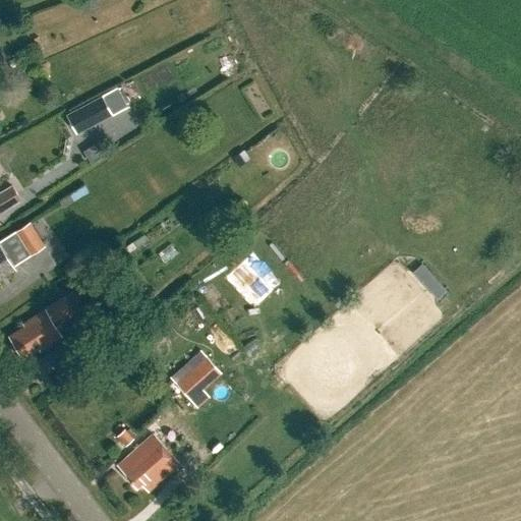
[(120,85),(68,117),(80,137),(131,106),(120,85)]
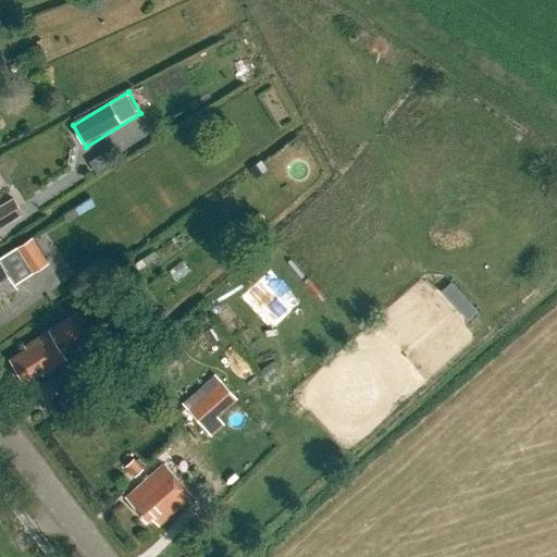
[(138,116),(115,132),(125,146),(148,131),(138,116)]
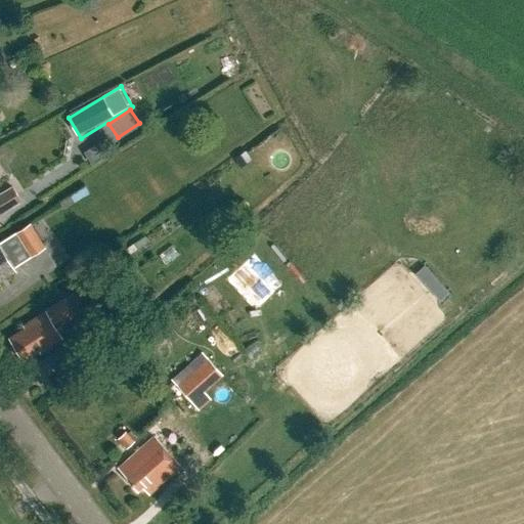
[(12,189),(0,197),(0,216),(22,203),(12,189)]
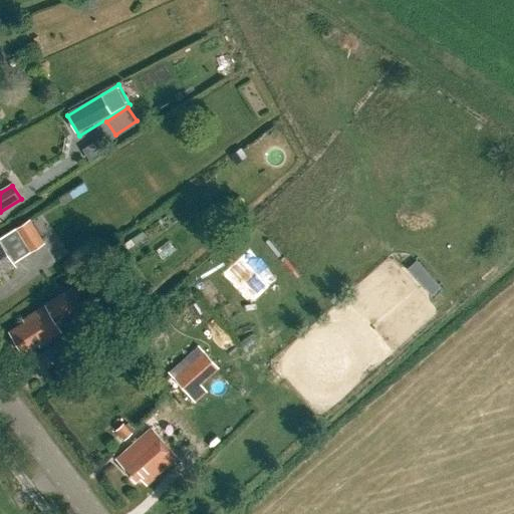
[(0,277),(15,268),(13,264),(44,244),(29,220),(0,238),(0,277)]
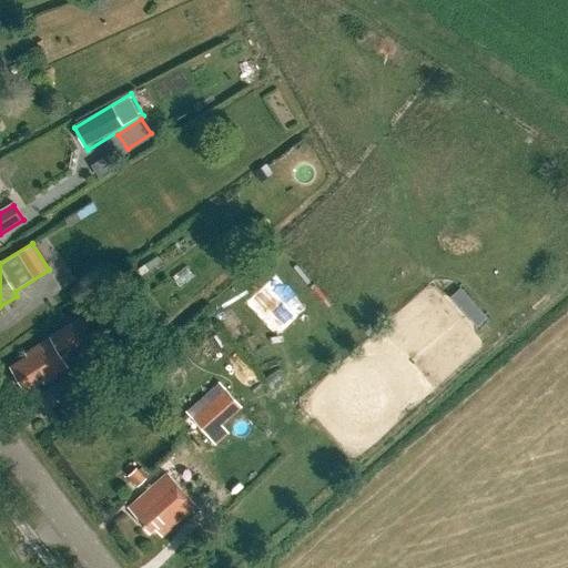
[(467,287),(456,296),(479,327),(490,320),(467,287)]
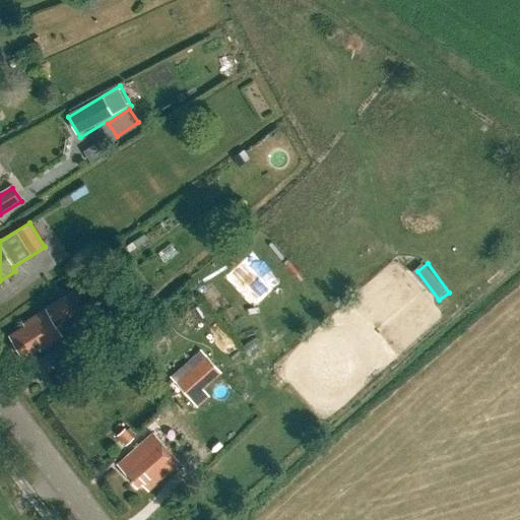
[(55,328),(73,315),(72,315),(82,308),(71,291),(62,298),(61,297),(21,323),(22,326),(8,336),(22,359),(38,348),(40,351),(61,337),(55,328)]
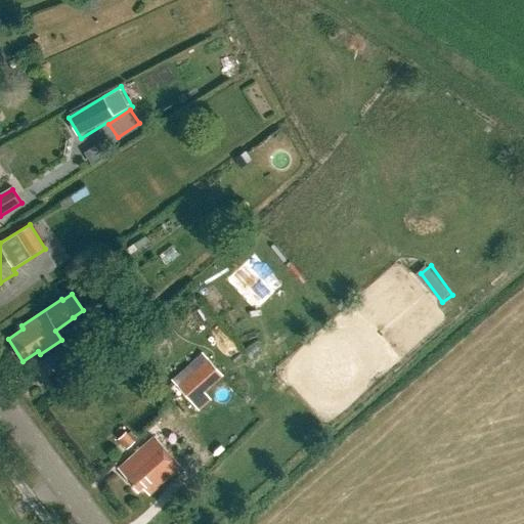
[(209,359),(177,387),(191,403),(222,376),(209,359)]
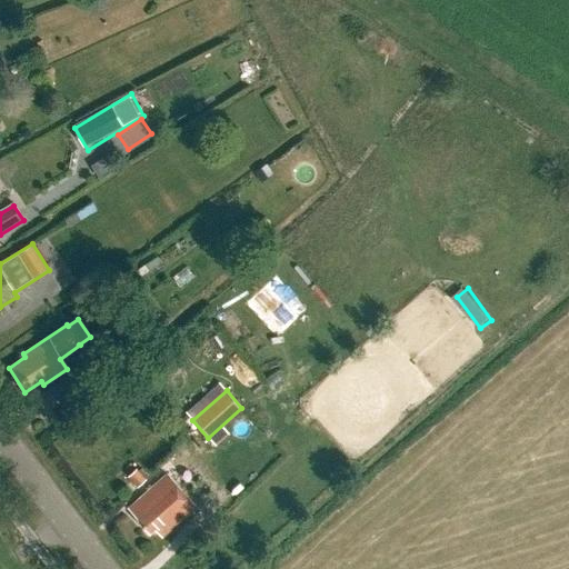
[(196,508),(190,501),(179,487),(168,475),(128,509),(149,533),(155,529),(161,538),(196,508)]
